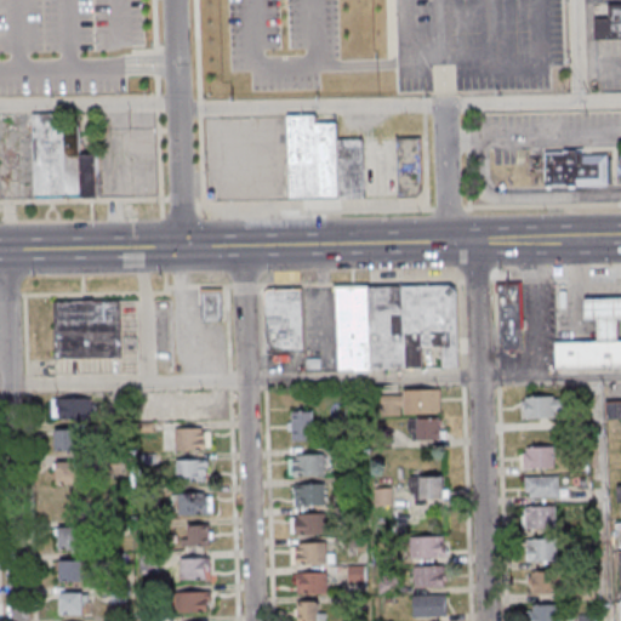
[(605,6),(620,5),(620,40),(591,41),(591,21),(605,20),(605,6)]
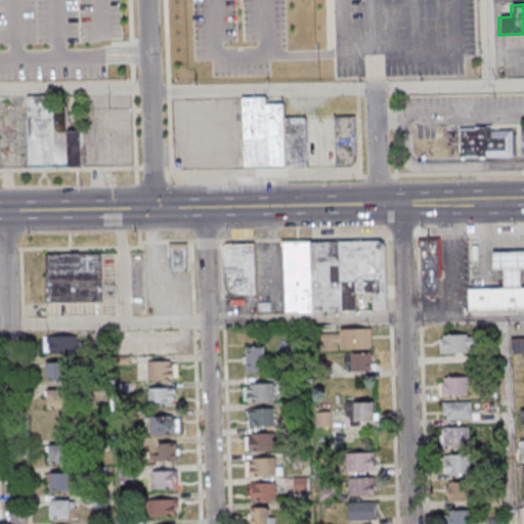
[(52,104),(52,95),(28,95),(30,167),(54,167),(52,104)]
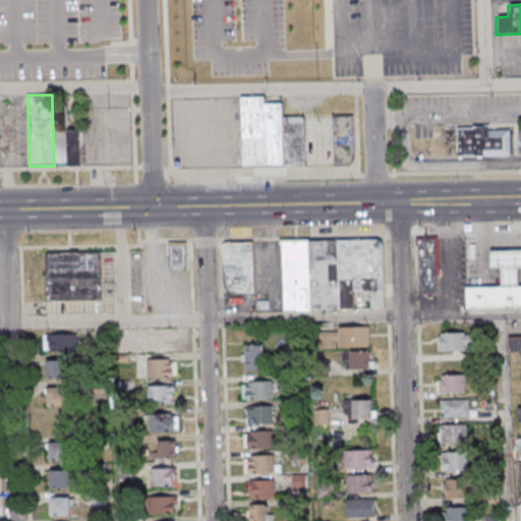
[(289,116),(280,116),(280,104),(263,105),(262,97),(238,98),(239,117),(246,117),(247,167),(290,166),(289,116)]
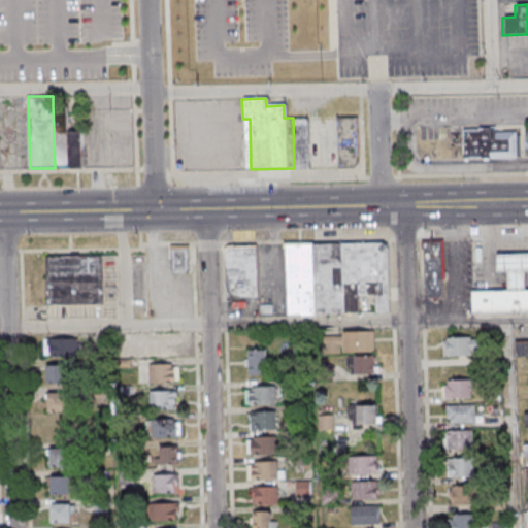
[(68,104),(69,131),(70,168),(55,168),(53,105),(68,104)]
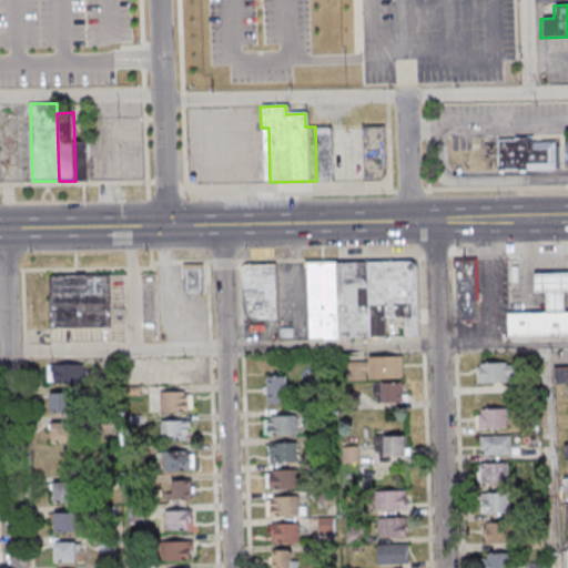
[(366,127),(368,181),(386,180),(392,175),(389,125),(366,127)]
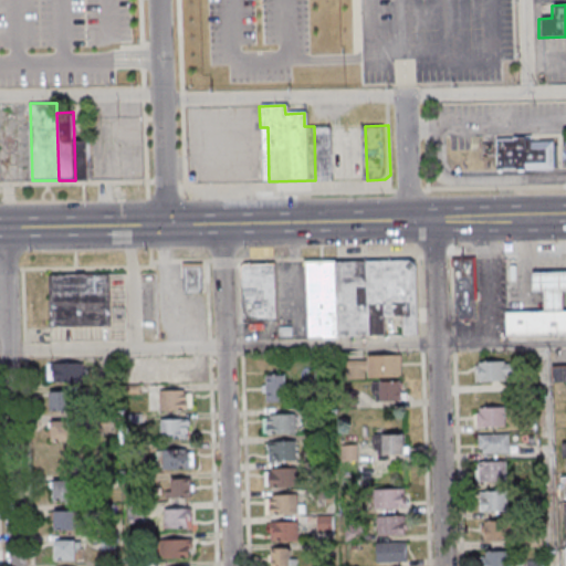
[(335,126),(337,182),(315,182),(315,180),(314,126),(335,126)]
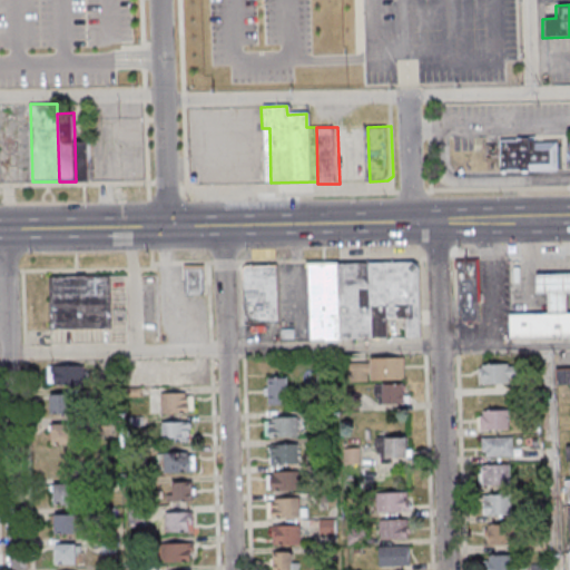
[(507,140),(523,140),(523,138),(540,137),(540,141),(562,141),(562,169),(534,169),(534,166),(508,166),(507,140)]
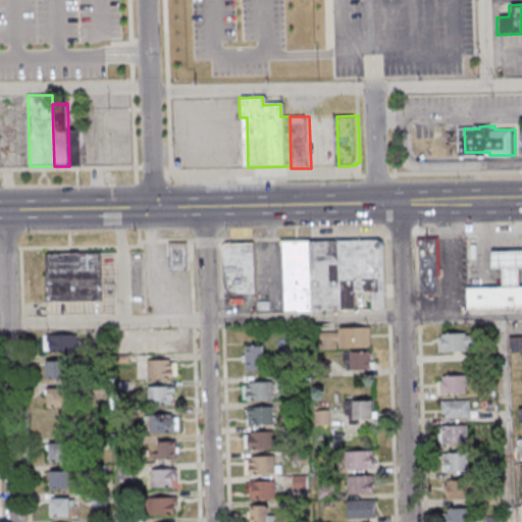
[(68,129),(82,128),(83,165),(69,166),(68,129)]
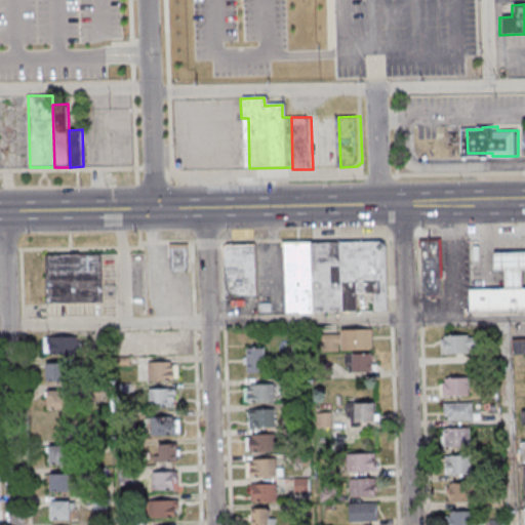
[(441,295),(441,238),(422,238),(422,295),(441,295)]
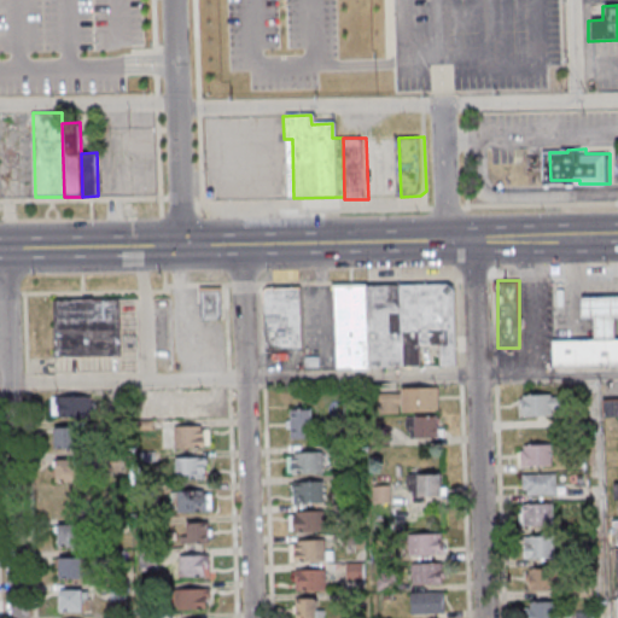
[(420,366),(420,343),(439,342),(441,365),(456,363),(455,283),(334,285),(336,367),(420,366)]
